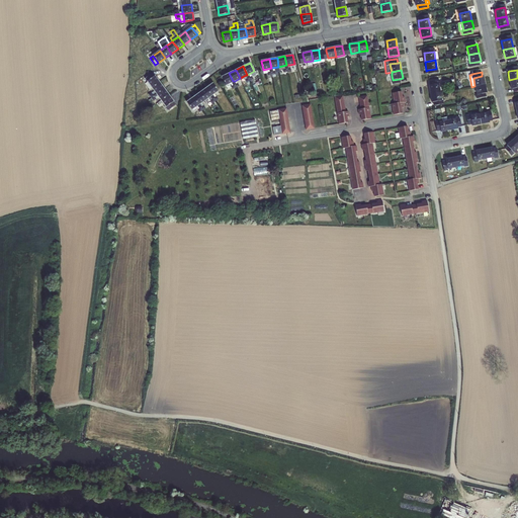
[(148,81),(155,76),(155,75),(153,73),(145,78),(148,82),(148,81)]
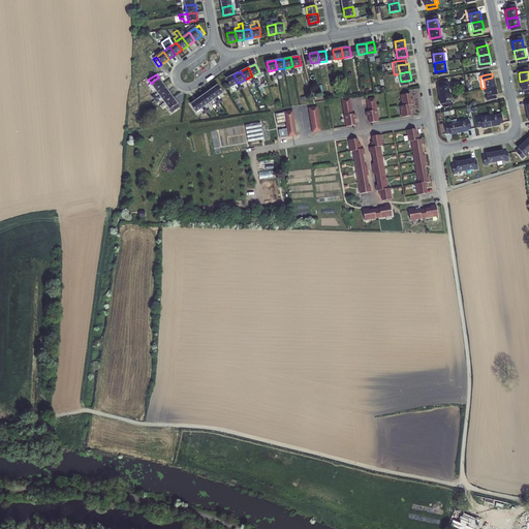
[(237,84),(238,83),(234,74),(226,79),(230,87),(237,84)]
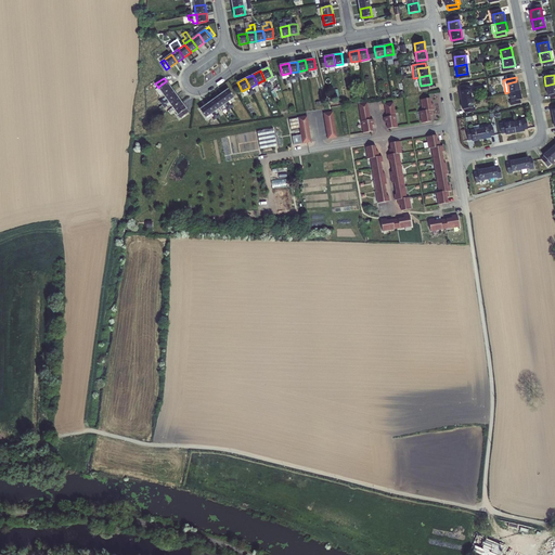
[(166,81),(158,87),(163,93),(163,94),(170,88),(166,81)]
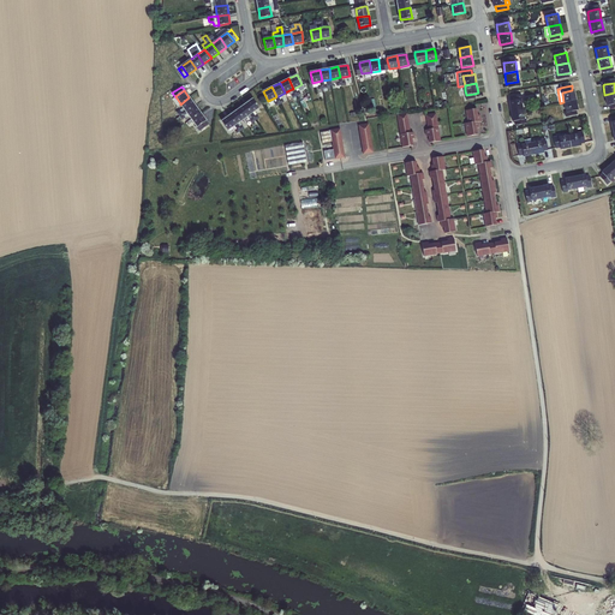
[(563,102),(577,100),(574,90),(572,90),(562,93),(563,102)]
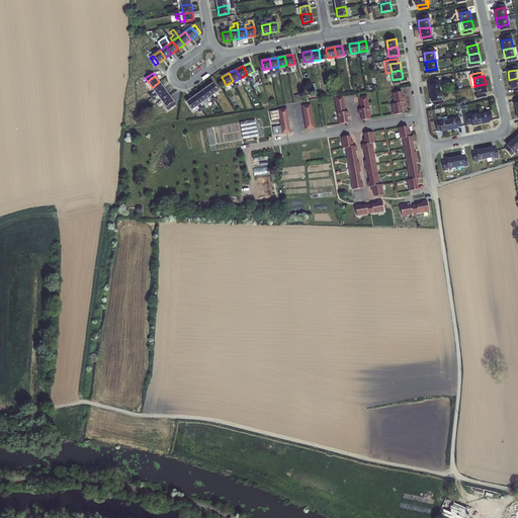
[(517,78),(509,80),(511,89),(513,88),(517,87),(517,78)]
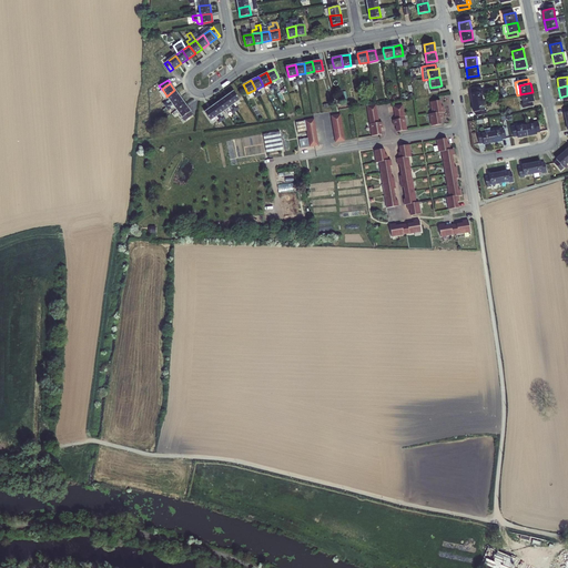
[(174,90),(166,97),(170,100),(172,103),(180,98),(174,90)]
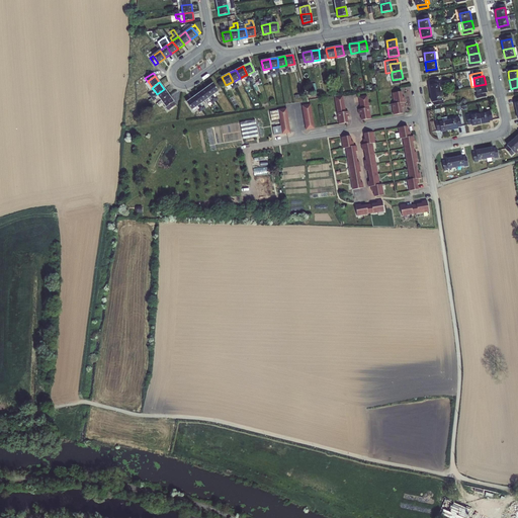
[(212,83),(206,88),(211,95),(212,94),(214,93),(218,91),(212,83)]
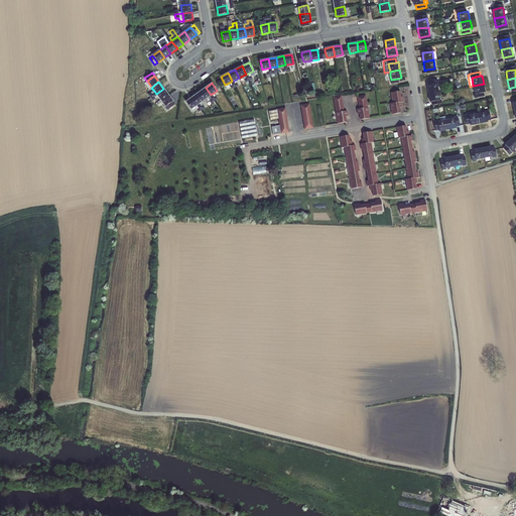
[(438,92),(437,84),(437,83),(428,85),(427,85),(428,93),(438,92)]
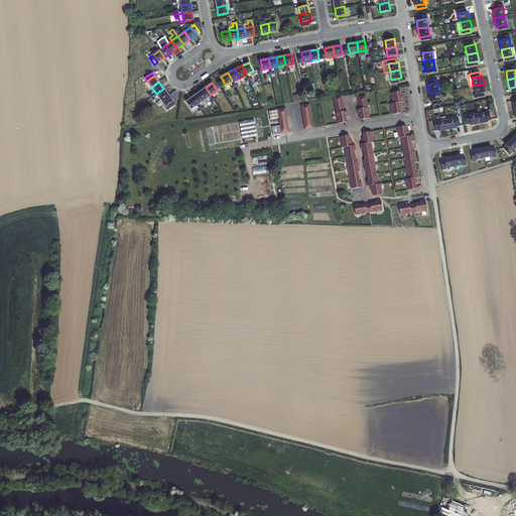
[(473,86),(475,94),(475,95),(484,93),(485,92),(484,84),(473,86)]
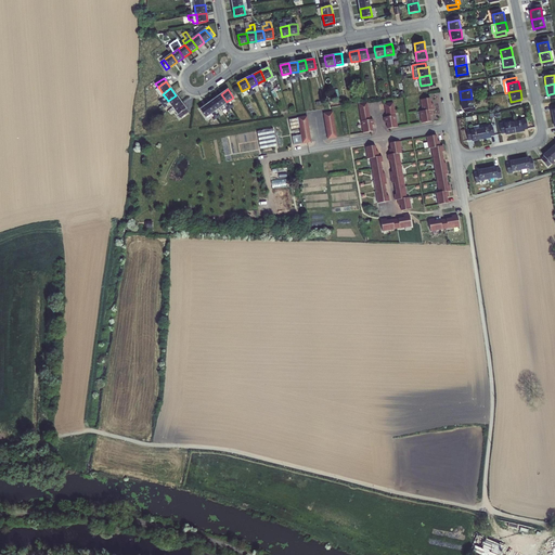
[(226,103),(227,102),(221,94),(215,99),(220,107),(226,103)]
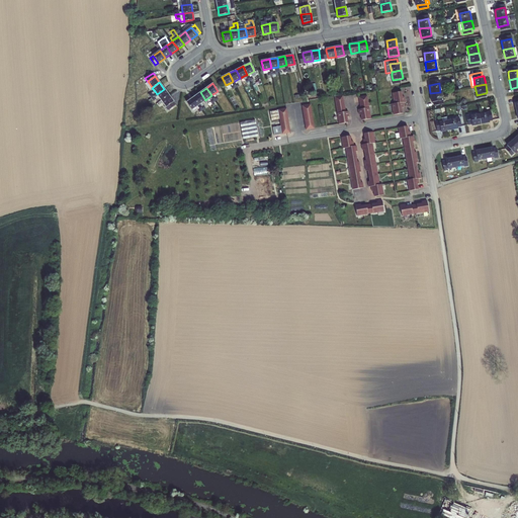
[(157,94),(161,100),(169,95),(164,89),(157,94)]
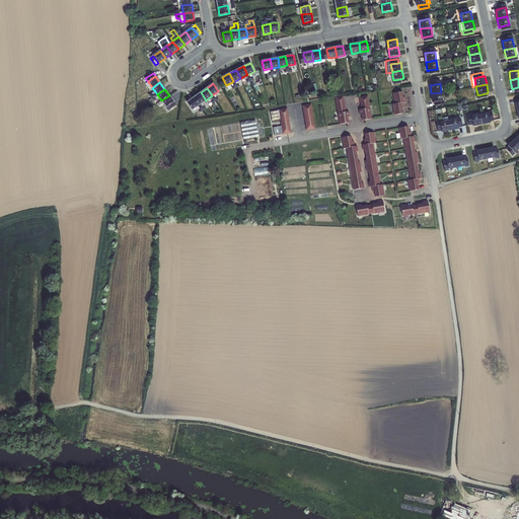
[(401,90),(392,92),(394,102),(396,101),(399,101),(403,102),(405,101),(404,96),(403,96),(401,90)]
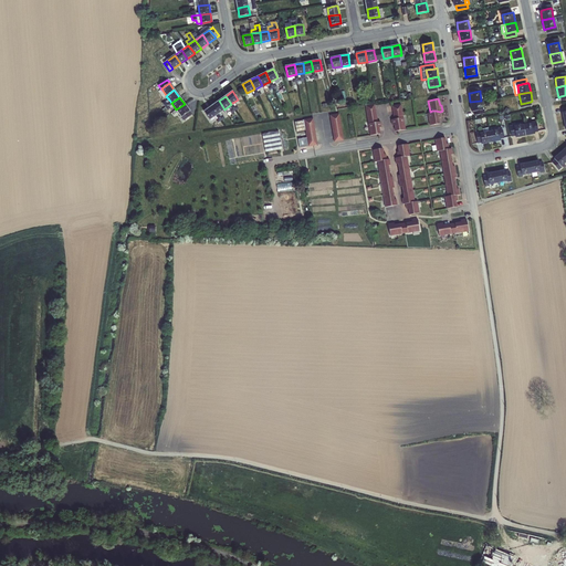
[(219,101),(211,106),(217,115),(217,114),(219,113),(224,109),(219,101)]
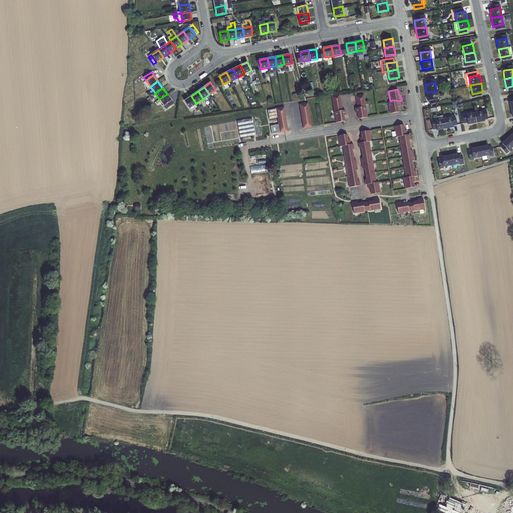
[(438,99),(436,91),(426,92),(427,101),(429,101),(438,99)]
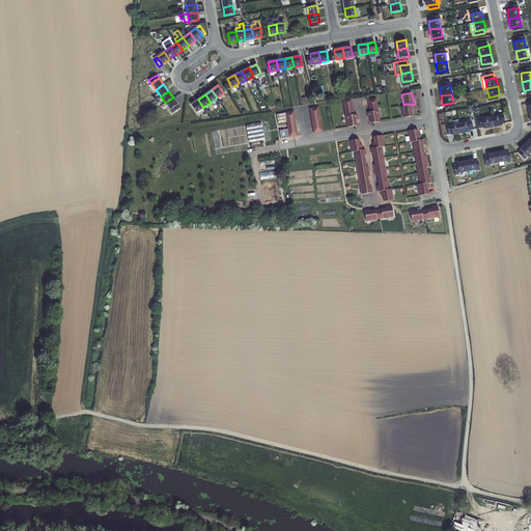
[(165,103),(161,96),(155,101),(157,103),(158,104),(160,102),(162,106),(166,103),(165,103)]
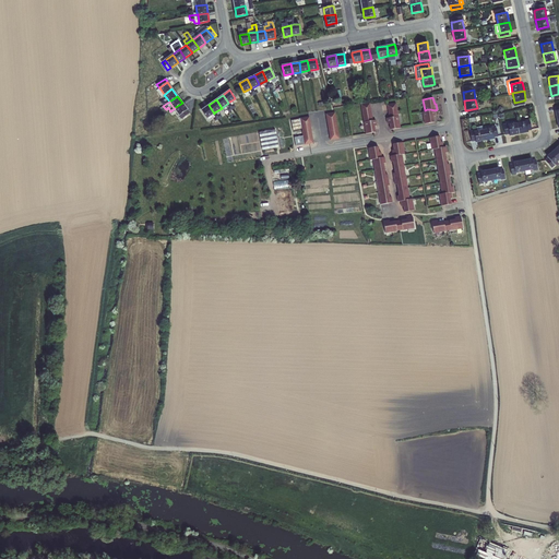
[(182,103),(174,108),(175,108),(176,111),(179,115),(187,109),(182,103)]
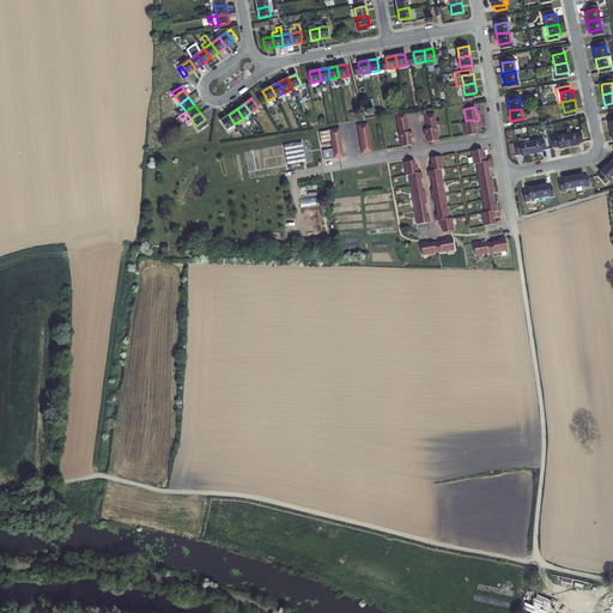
[(406,113),(395,114),(401,146),(412,144),(411,138),(413,137),(412,129),(408,131),(406,113)]
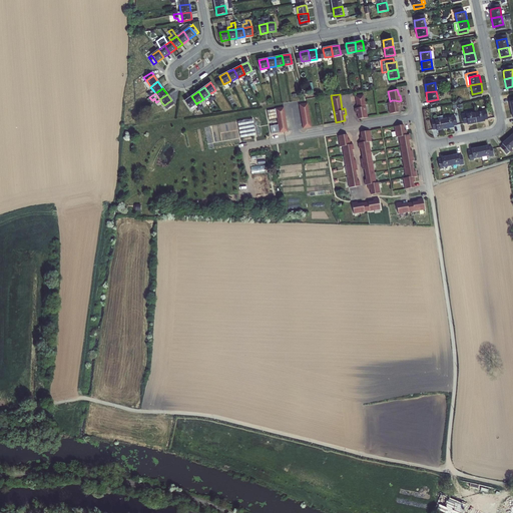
[(364,94),(355,96),(357,107),(355,107),(356,113),(357,112),(358,118),(368,117),(364,94)]
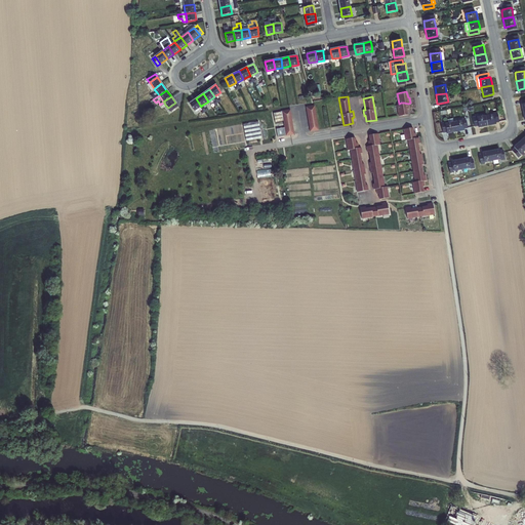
[(200,107),(201,107),(196,98),(189,104),(195,111),(200,107)]
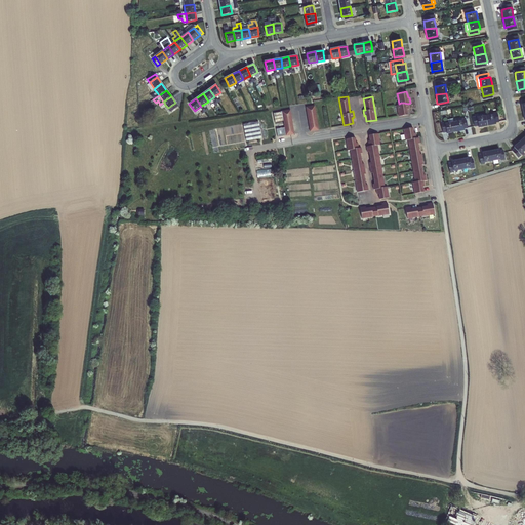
[(175,103),(168,108),(170,111),(178,106),(175,103)]
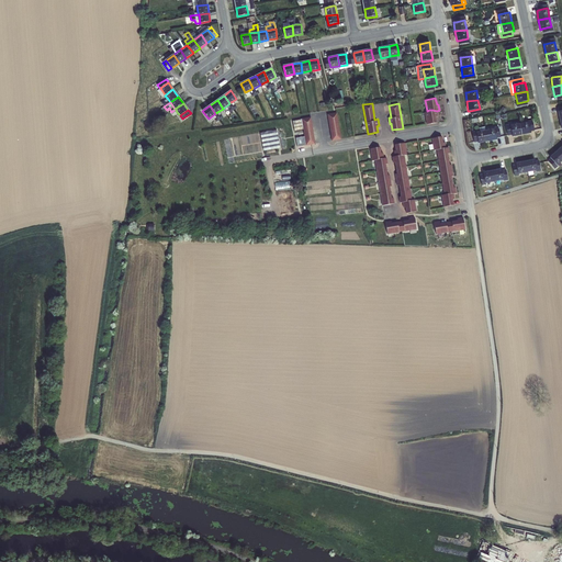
[(433,110),(429,110),(427,111),(425,112),(427,123),(437,122),(436,116),(438,115),(437,111),(433,110)]
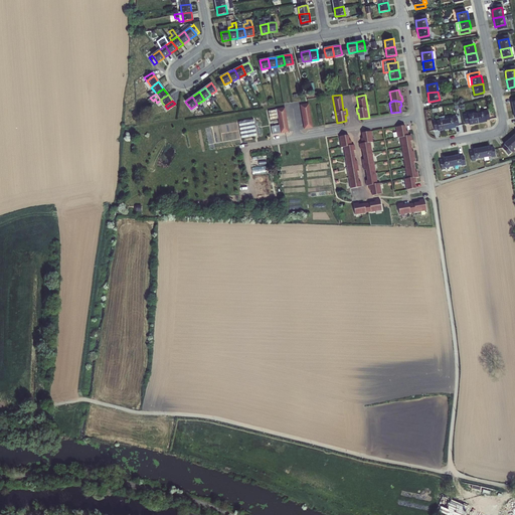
[(300,104),(304,129),(313,128),(309,103),(300,104)]
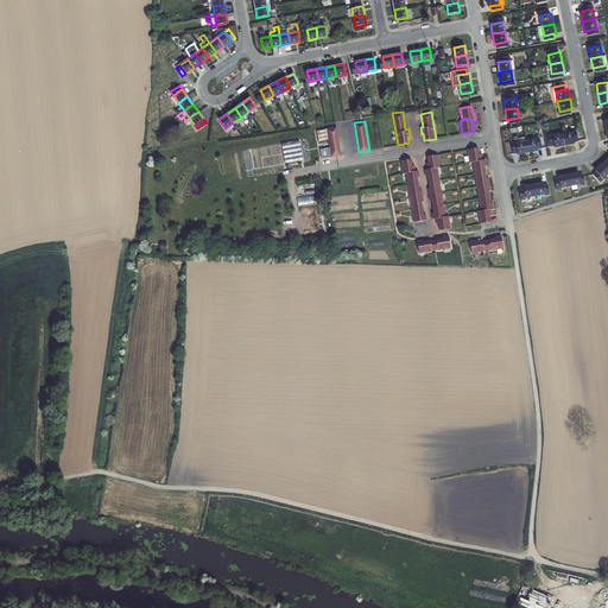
[(329,147),(331,157),(341,154),(335,127),(327,128),(328,140),(329,147)]
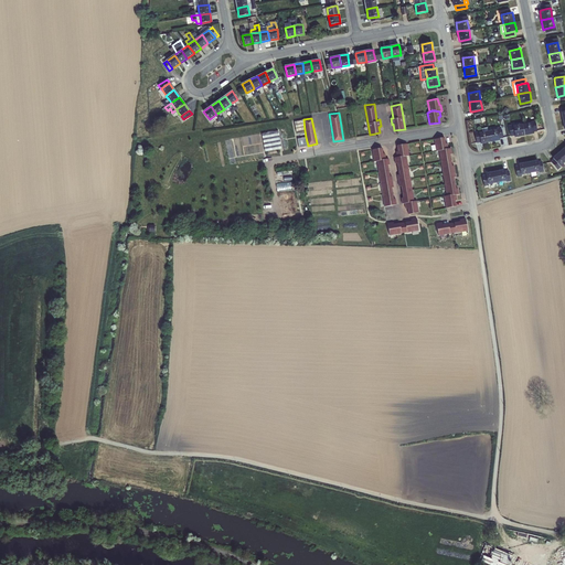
[(296,131),(305,130),(304,119),(294,121),(296,131)]
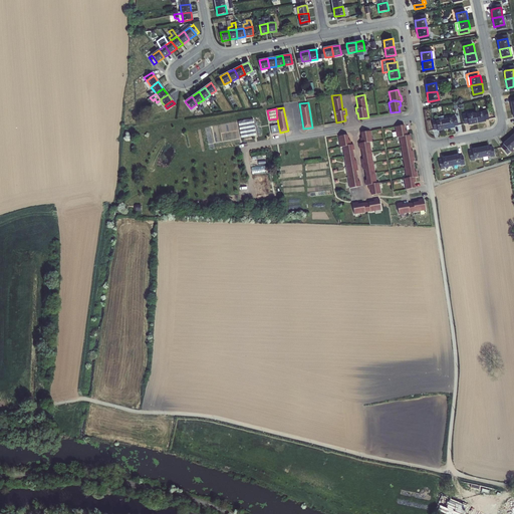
[(475,113),(477,122),(486,121),(486,119),(484,111),(483,111),(475,113)]
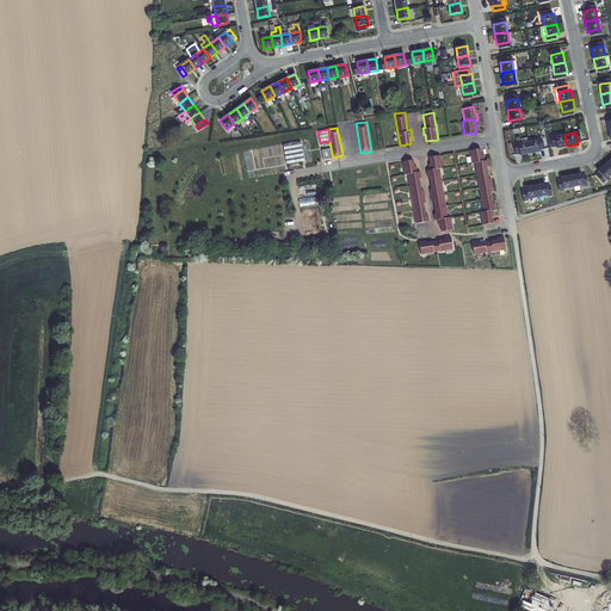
[(556,147),(557,148),(567,146),(565,135),(555,136),(556,147)]
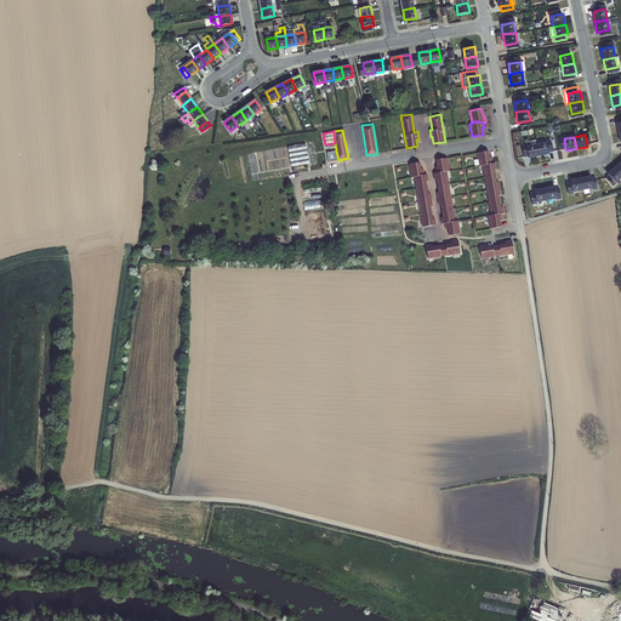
[(536,144),(539,157),(550,154),(550,153),(547,142),(546,142),(536,144)]
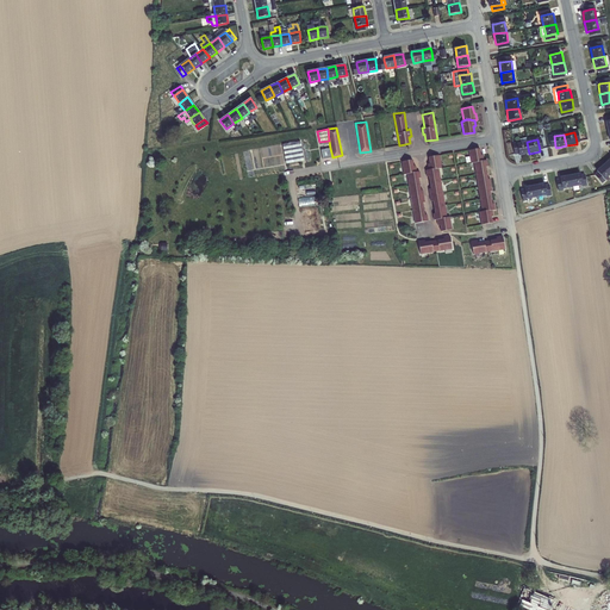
[(518,154),(520,155),(529,154),(527,142),(518,143),(517,143),(518,154)]
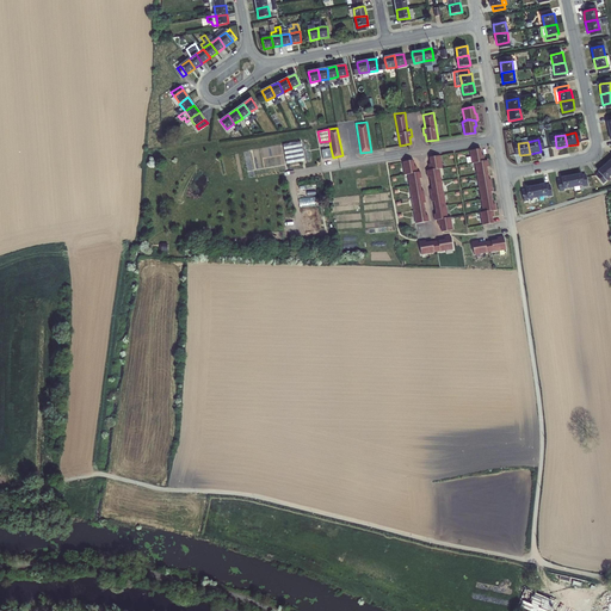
[(321,150),(323,160),(333,158),(331,148),(321,150)]
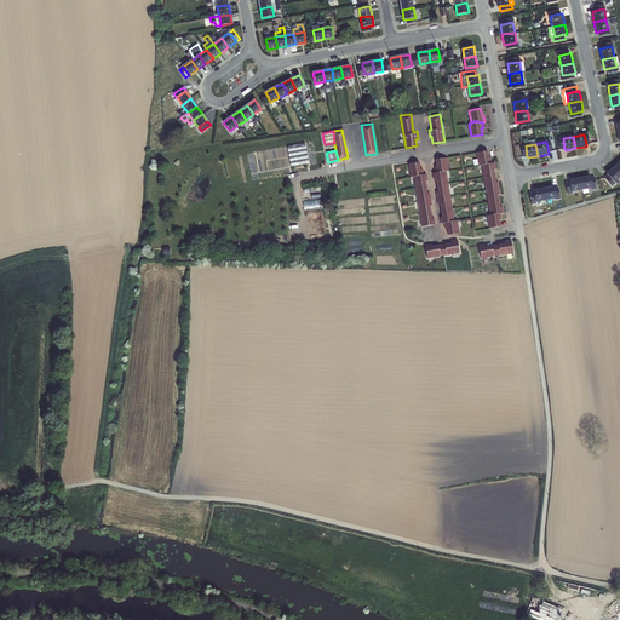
[(480,165),(486,166),(495,165),(495,161),(492,161),(491,156),(489,156),(488,150),(476,151),(480,165)]
